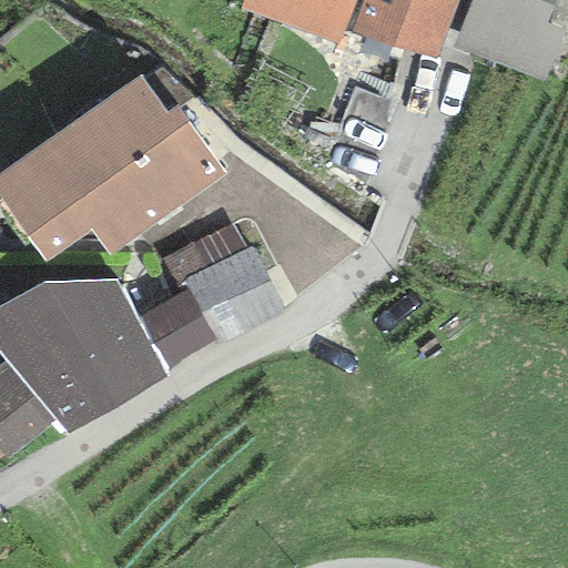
[(241,0),(239,7),(335,43),(352,0),(241,0)]
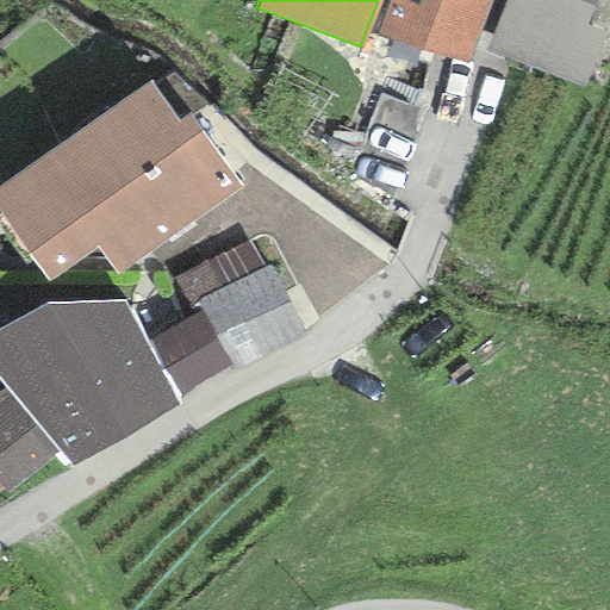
[(387,0),(377,32),(470,66),(492,0),(387,0)]
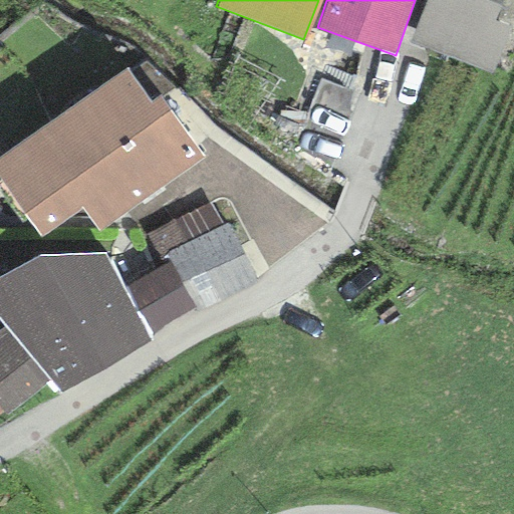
[(501,0),(426,0),(410,41),(493,73),(511,27),(494,20),(501,0)]
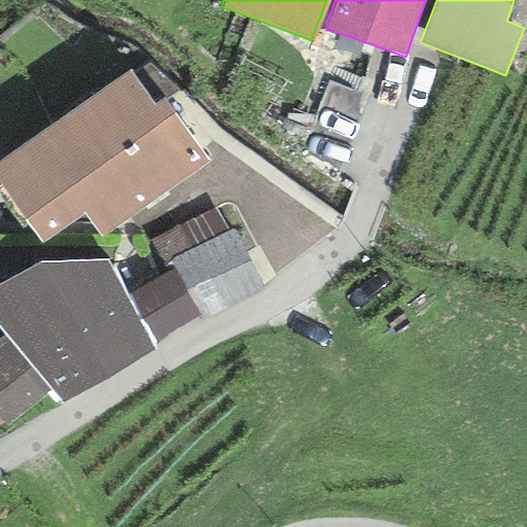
[(128,72),(0,163),(0,180),(43,242),(84,212),(102,237),(208,162),(162,98),(151,105),(128,72)]
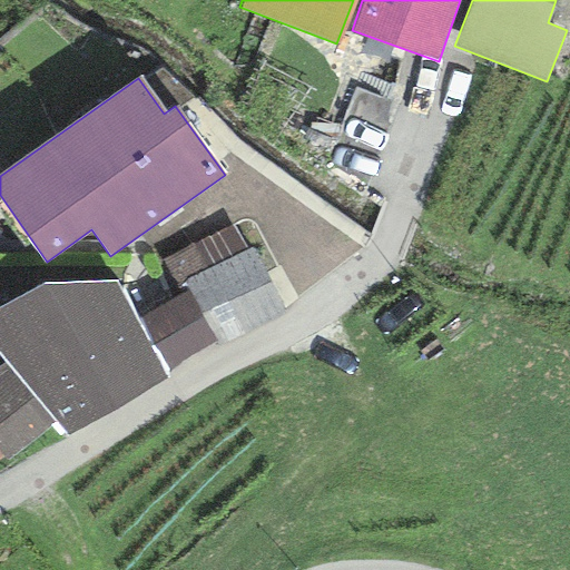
[(164,259),(183,293),(189,290),(217,342),(219,345),(284,312),(253,247),(246,252),(234,224),(164,259)]
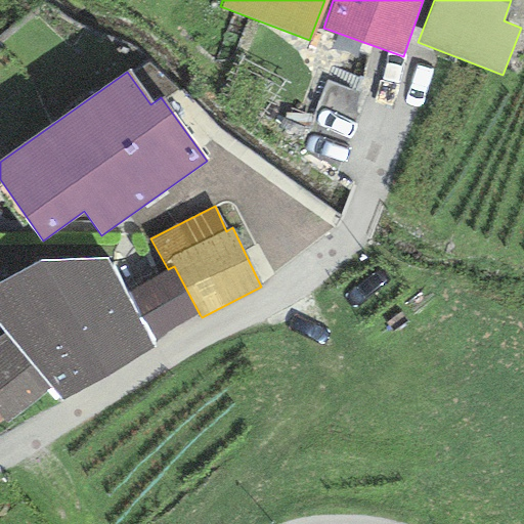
[(38,260),(0,281),(0,323),(6,331),(50,385),(64,401),(154,346),(150,340),(126,293),(105,256),(38,260)]
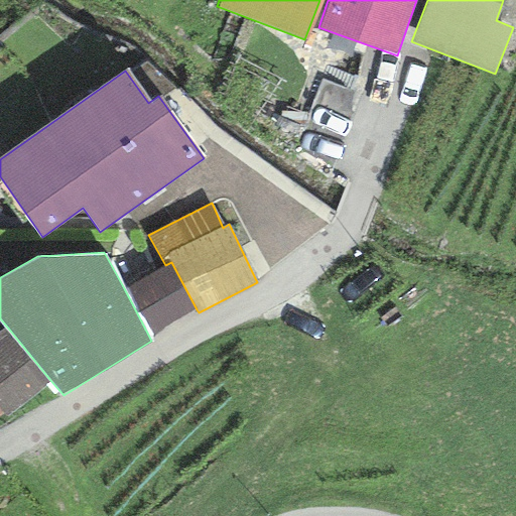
[(165,265),(124,288),(148,335),(197,309),(171,262),(165,265)]
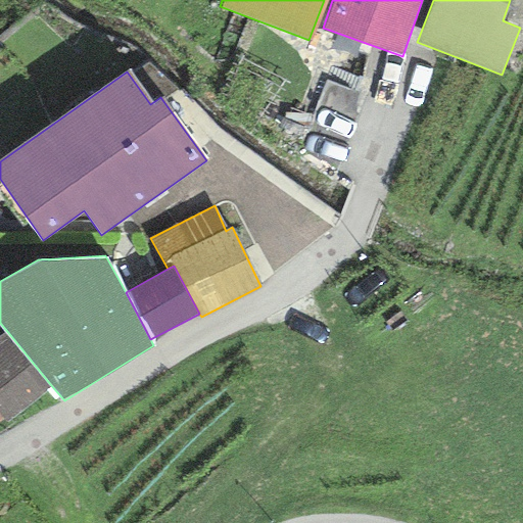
[(6,330),(0,334),(0,413),(2,416),(6,421),(50,384),(6,330)]
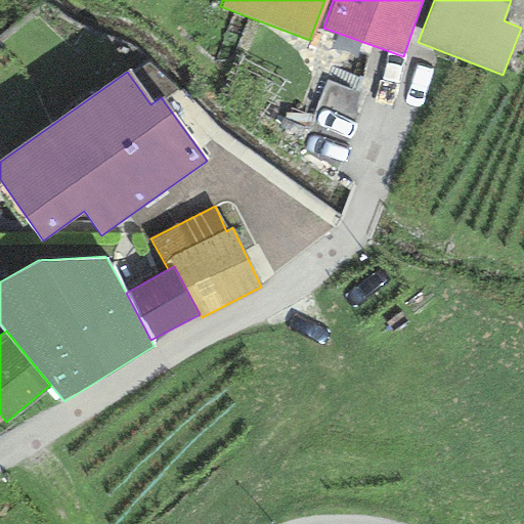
All buildings are outlined.
